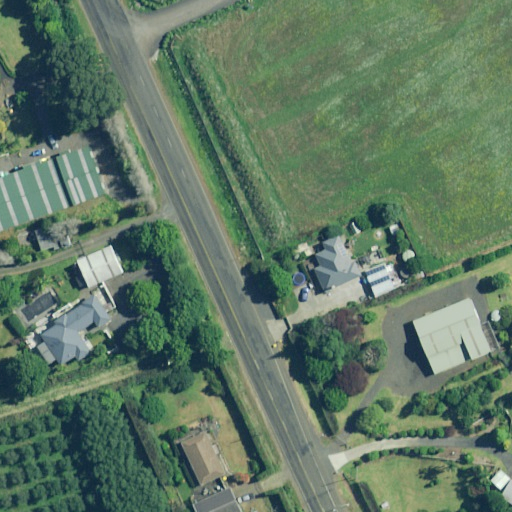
[(97,159),(93,147),(71,155),(70,151),(57,155),(59,159),(44,164),(43,159),(24,166),(26,171),(0,180),(0,232),(109,193),(97,159)]
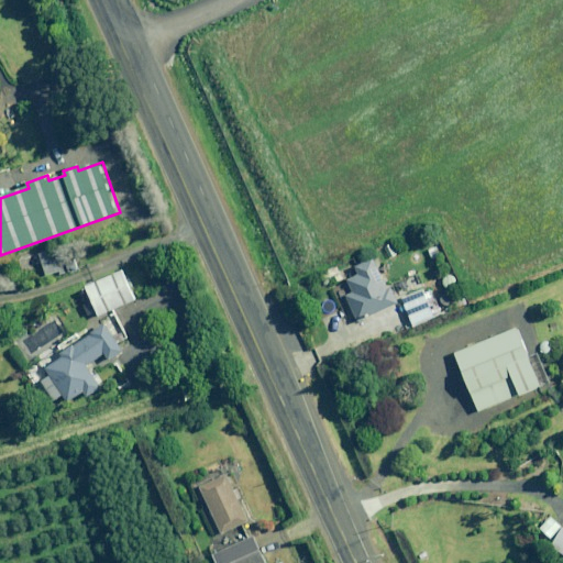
[(357,321),(399,304),(392,285),(386,287),(375,258),(356,266),(360,275),(348,279),(353,293),(346,295),(357,321)]
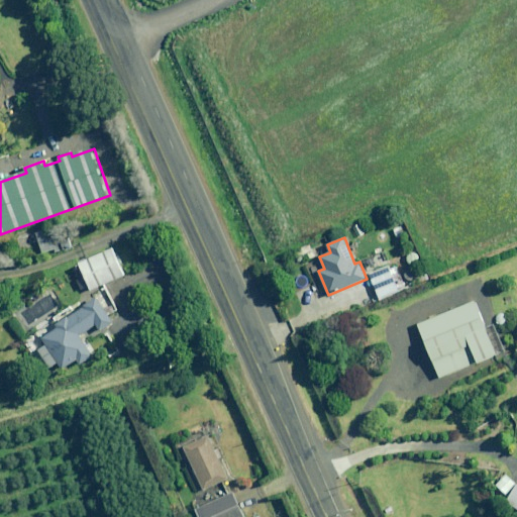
[(127,275),(116,247),(103,252),(79,264),(90,290),(127,275)]
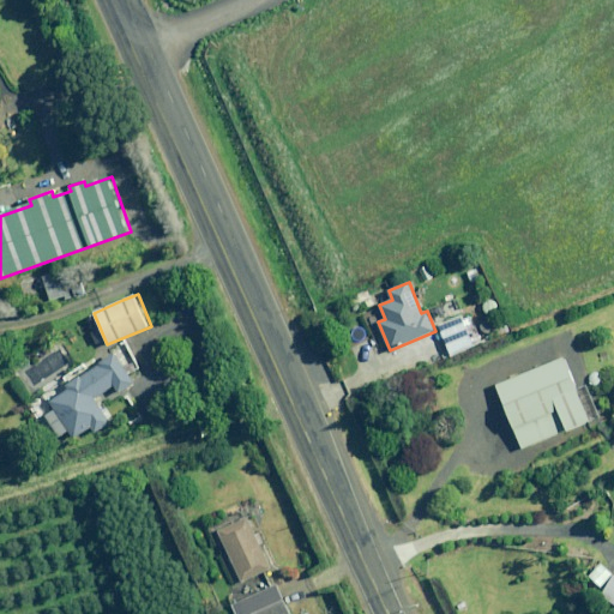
[(481,343),(469,313),(438,325),(451,355),(481,343)]
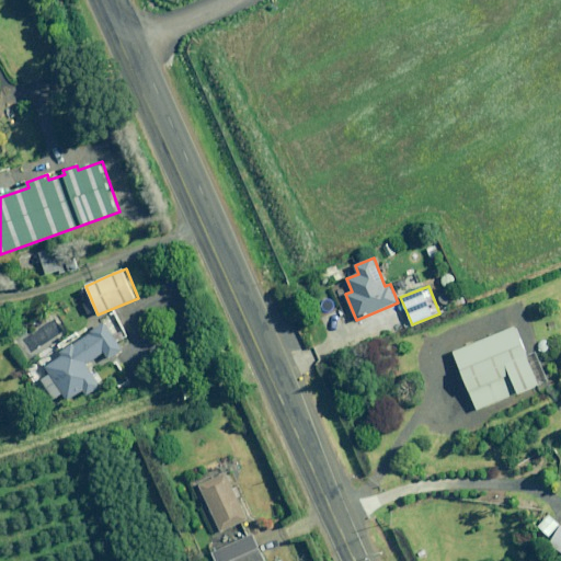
[(125,347),(109,320),(104,313),(22,365),(36,388),(44,382),(55,400),(64,395),(67,401),(84,390),(89,398),(104,388),(89,363),(105,352),(110,357),(125,347)]
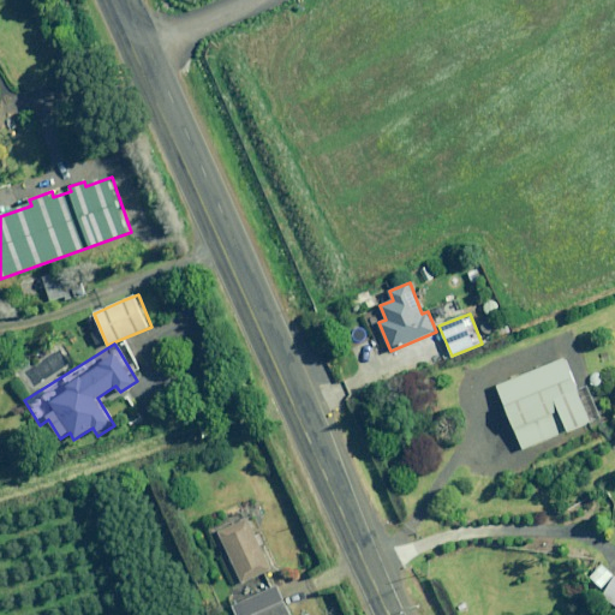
[(592,421),(567,358),(496,387),(523,449),(592,421)]
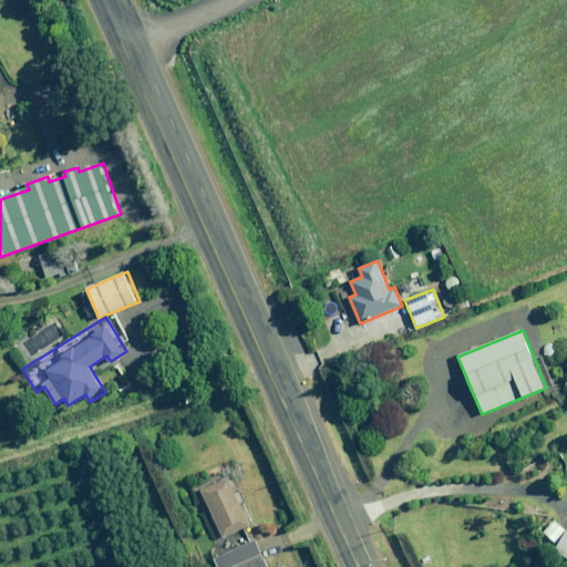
[(404,420),(392,405),(378,419),(390,433),(404,420)]
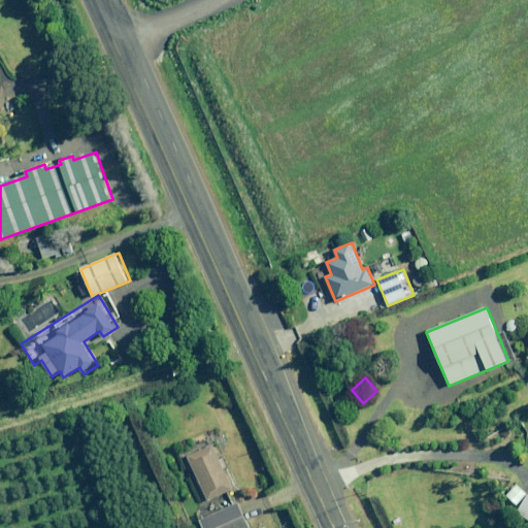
[(235,488),(215,444),(188,458),(208,500),(235,488)]
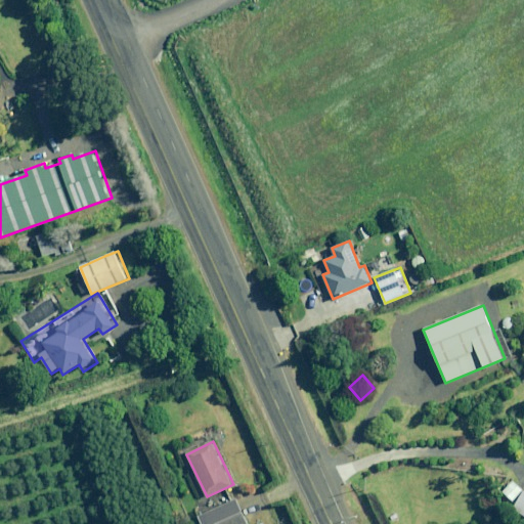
[(523,490),(510,481),(501,494),(516,504),(515,506),(513,508),(523,515),(523,490)]
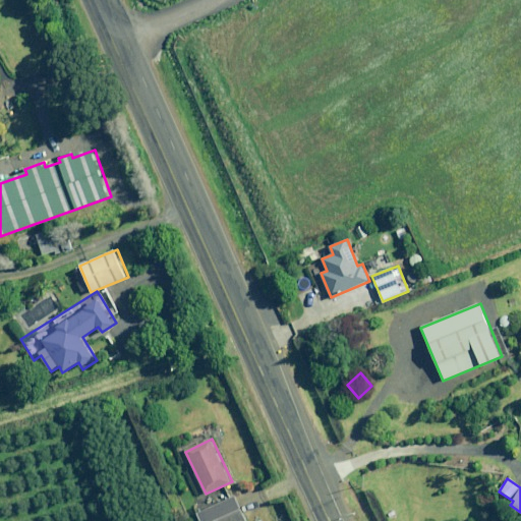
[(246,520),(234,497),(197,514),(200,520),(246,520)]
